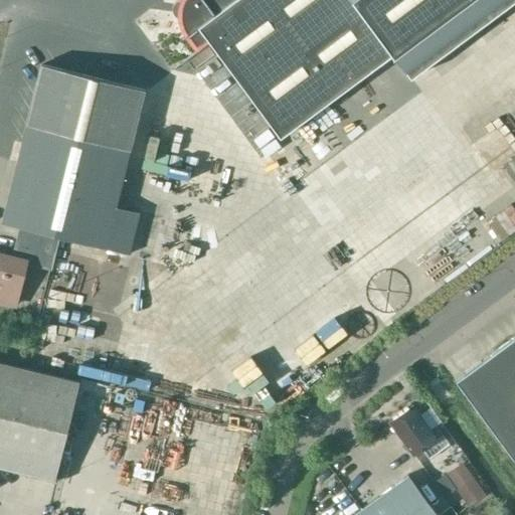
[(514,0),(184,0),(185,0),(183,4),(183,6),(182,9),(182,13),(182,15),(182,19),(182,21),(183,24),(184,27),(185,30),(186,32),(187,34),(196,46),(206,38),(280,138),(392,54),(410,78),(514,0)]
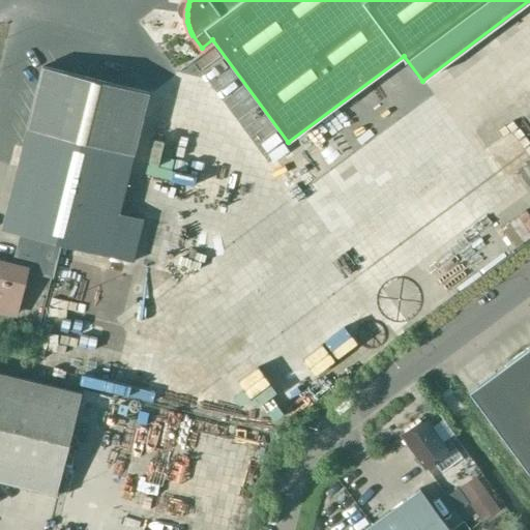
[(119,212),(149,94),(45,67),(3,229),(22,233),(13,265),(0,261),(0,310),(18,315),(28,271),(53,278),(61,244),(135,262),(145,219),(119,212)]
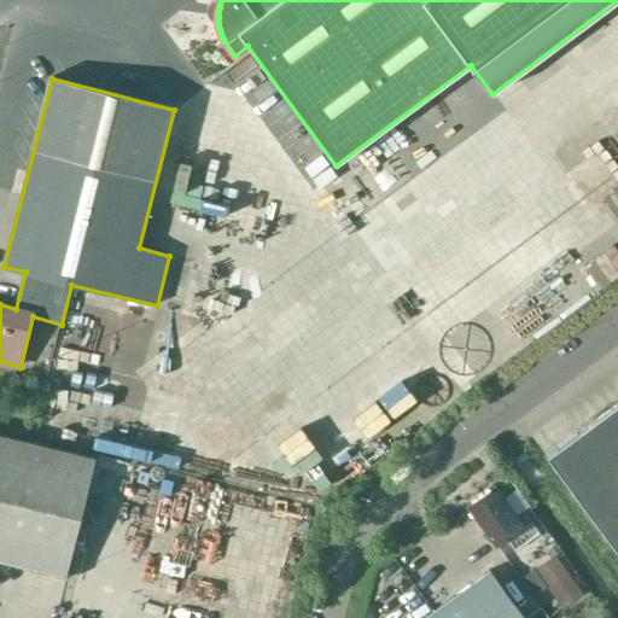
[(578,184),(589,186),(599,184),(606,178),(611,169),(611,159),(607,150),(600,144),(590,140),(581,141),(572,147),(567,156),(566,167),(570,176),(578,184)]
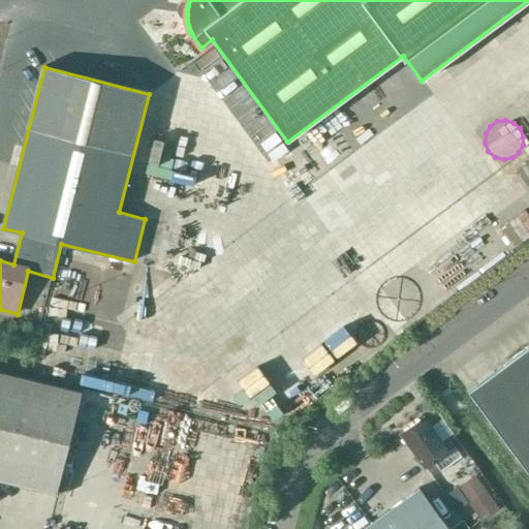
[(528,199),(528,165),(527,166),(522,173),(519,183),(522,192),(528,199)]
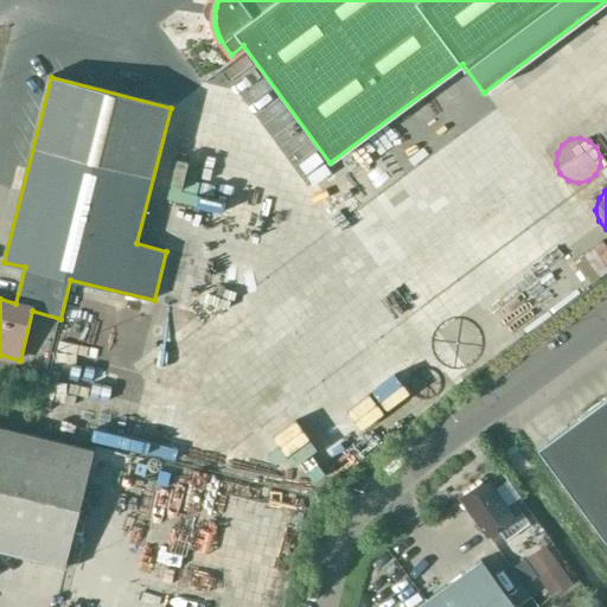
[(484,364),(563,308),(511,232),(430,289),(484,364)]
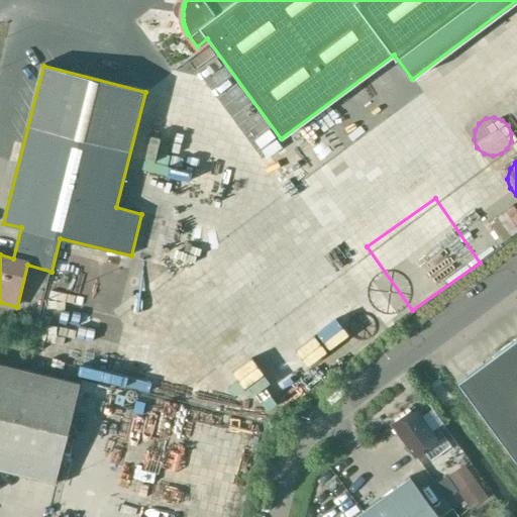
[(516,337),(457,383),(516,462),(516,337)]
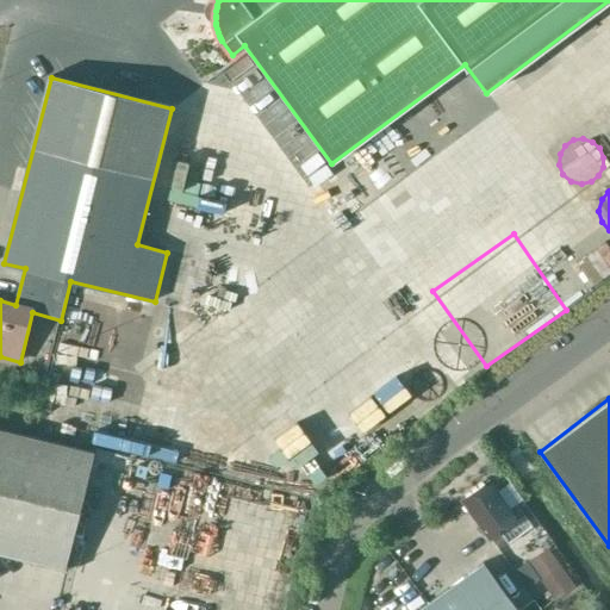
[(268,467),(279,470),(291,467),(300,460),(305,449),(304,437),(299,429),(291,422),(280,421),(271,422),(262,429),(256,439),(256,449),(260,460),(268,467)]
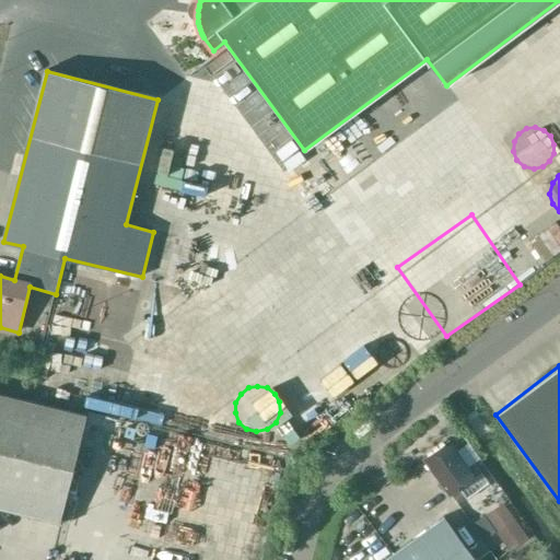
[(0,394),(0,508),(59,522),(86,416),(0,394)]
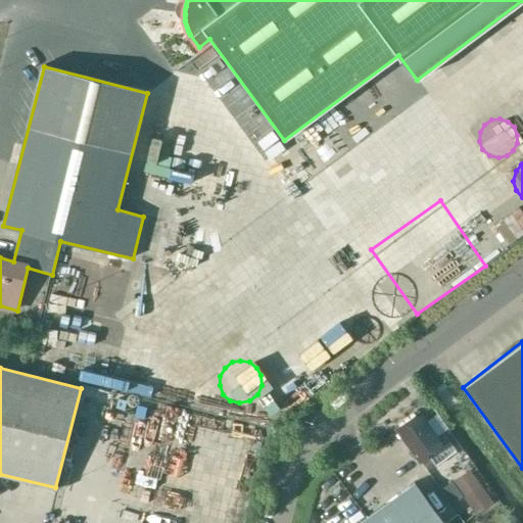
[(99,416),(110,418),(113,402),(159,412),(161,400),(104,390),(99,416)]
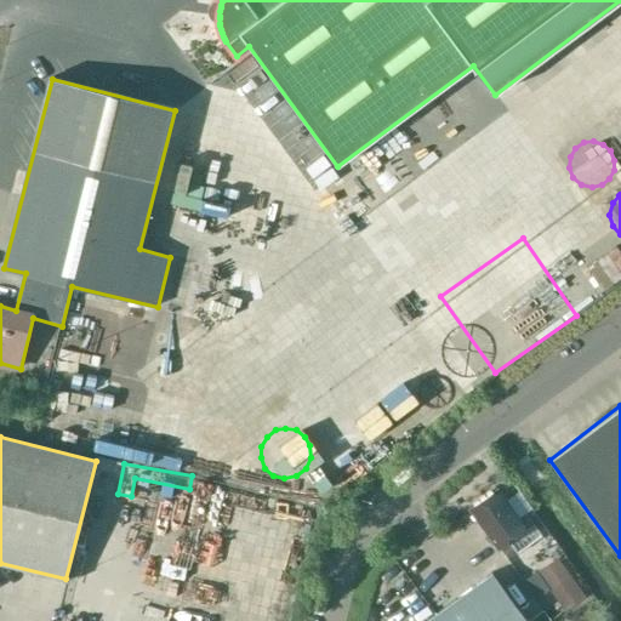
[(277,505),(280,494),(224,477),(221,489),(277,505)]
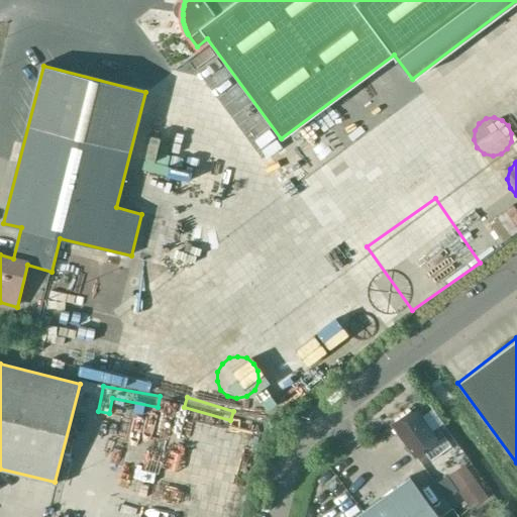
[(414,408),(391,424),(415,456),(423,450),(430,460),(451,445),(438,427),(442,424),(443,423),(427,401),(426,401),(415,409),(414,407),(414,408)]
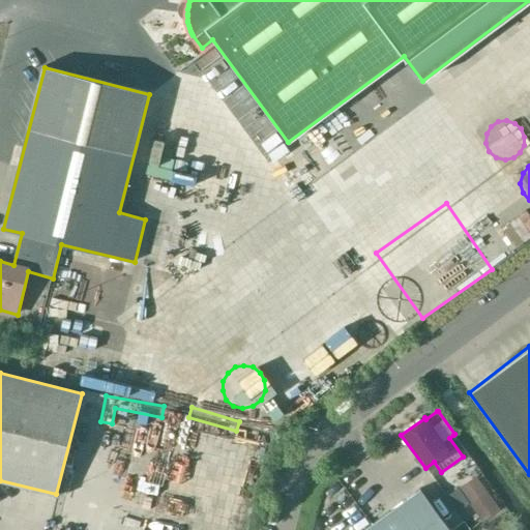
[(487,517),(506,505),(488,470),(467,480),(487,517)]
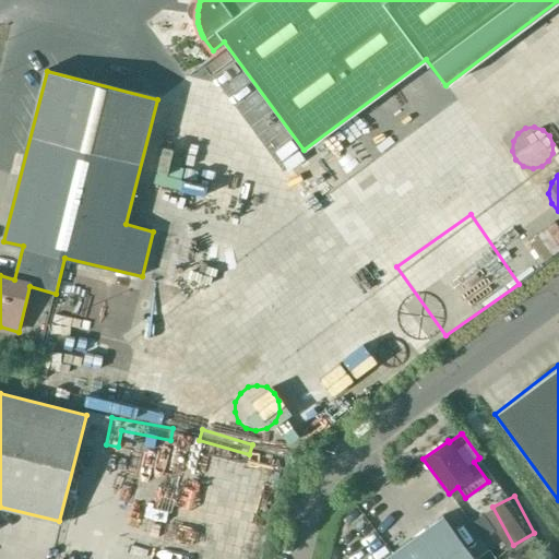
[(383,558),(495,558),(498,557),(490,548),(475,558),(443,516),(383,558)]
